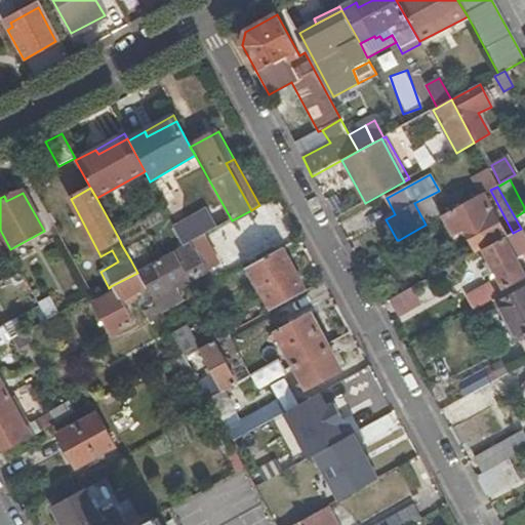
[(503,235),(482,195),(443,215),(453,235),(462,229),(476,223),(488,244),(503,235)]
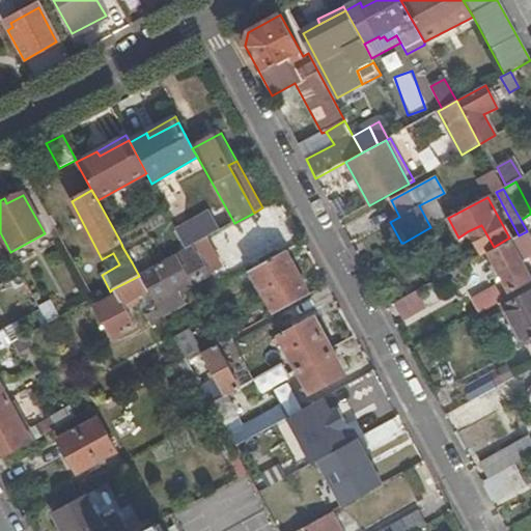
[(468,231),(481,256),(487,252),(494,249),(494,247),(481,225),(468,231)]
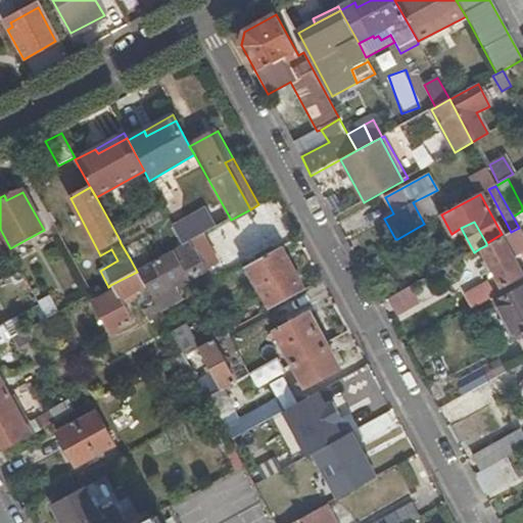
[(519,248),(522,256),(522,235),(519,228),(513,231),(522,247),(519,248)]
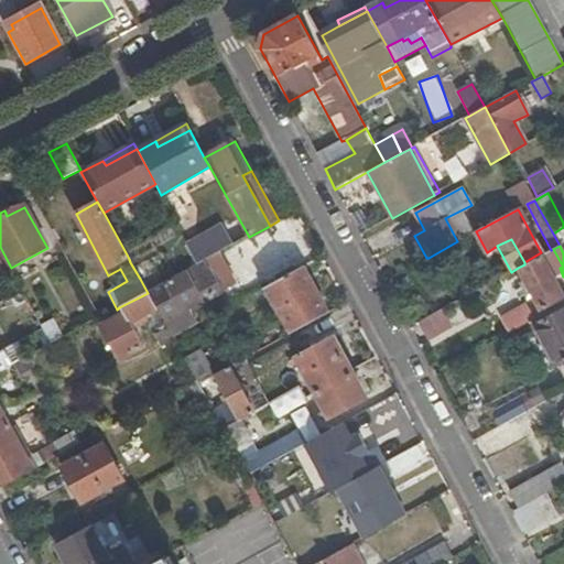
[(130,262),(140,279),(154,272),(143,252),(129,259),(130,262)]
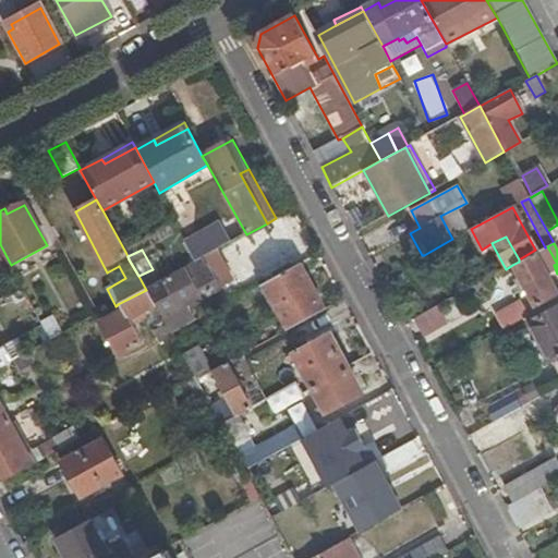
[(519,262),(512,265),(518,278),(512,280),(521,298),(526,293),(534,306),(557,293),(534,253),(519,262)]
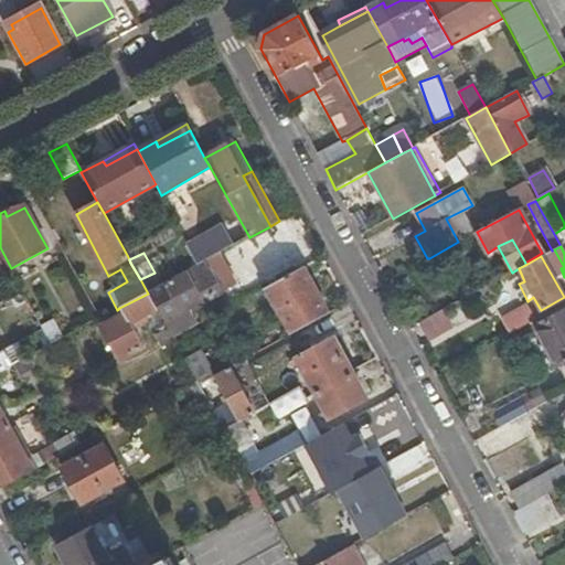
[(221,291),(205,262),(170,281),(148,294),(157,310),(170,336),(173,339),(196,326),(188,310),(221,291)]
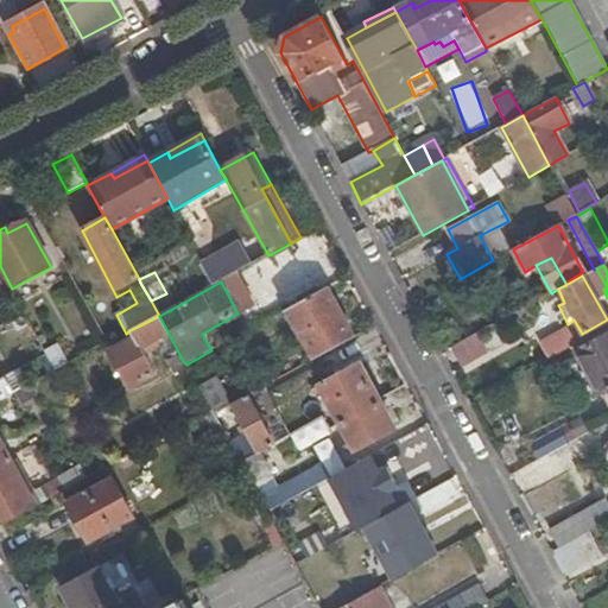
[(166,293),(151,301),(159,316),(183,303),(175,289),(166,293)]
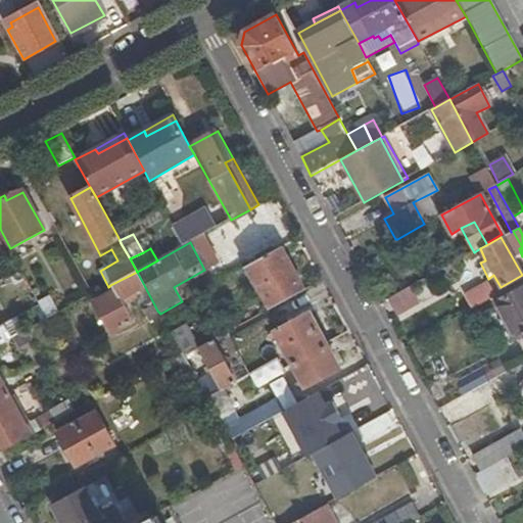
[(303,291),(281,248),(247,267),(270,310),(303,291)]
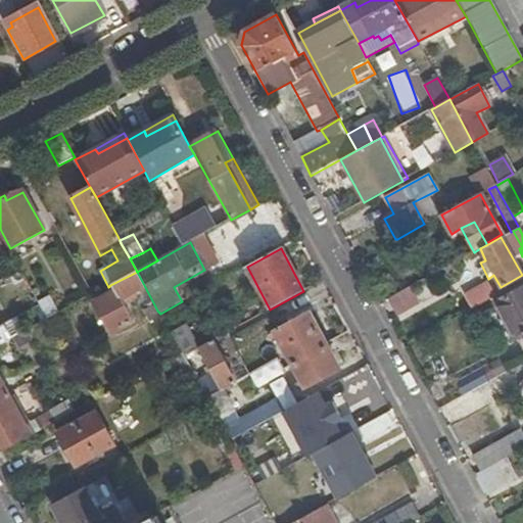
[(145,287),(137,272),(110,285),(114,291),(93,302),(110,335),(132,323),(121,300),(145,287)]
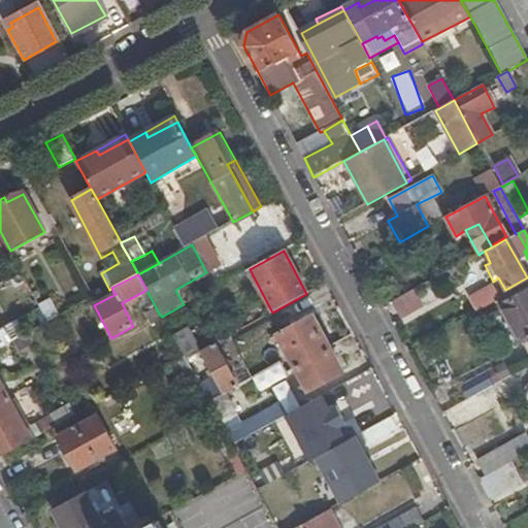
[(527,356),(527,284),(498,300),(527,356)]
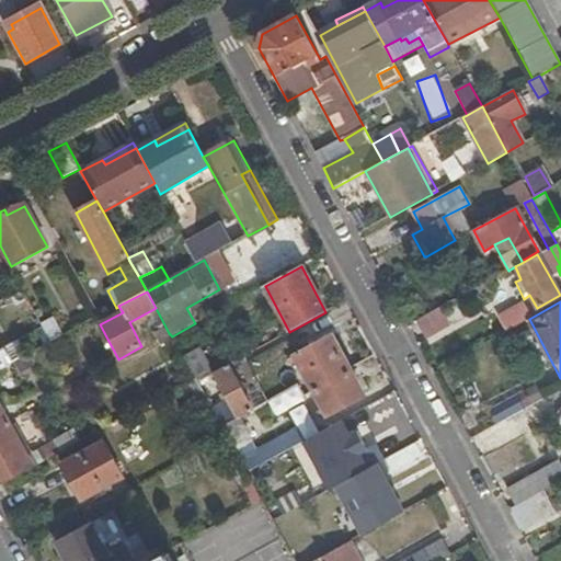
[(519,304),(501,313),(508,331),(528,321),(519,304)]
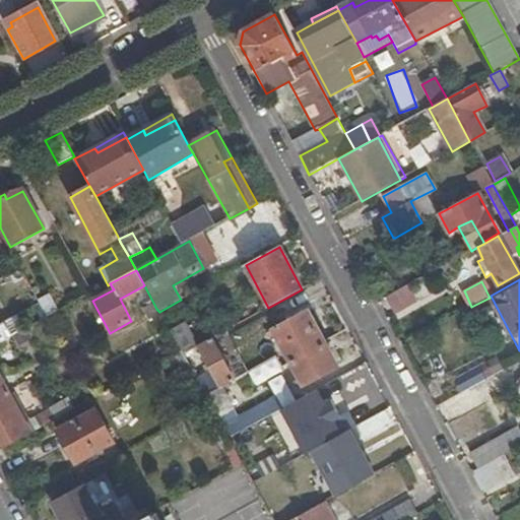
[(416,301),(409,289),(388,302),(395,314),(416,301)]
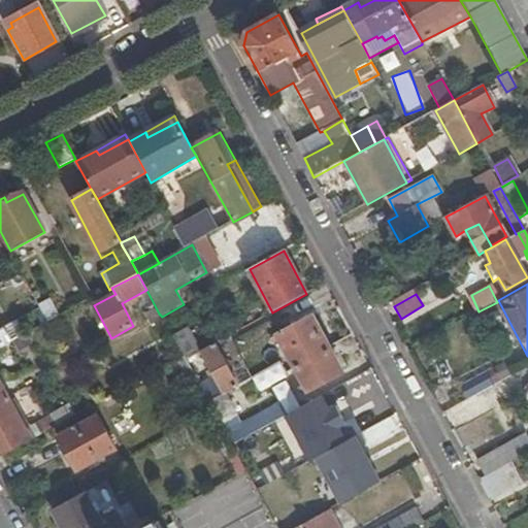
[(163,320),(162,317),(159,314),(151,319),(154,325),(163,320)]
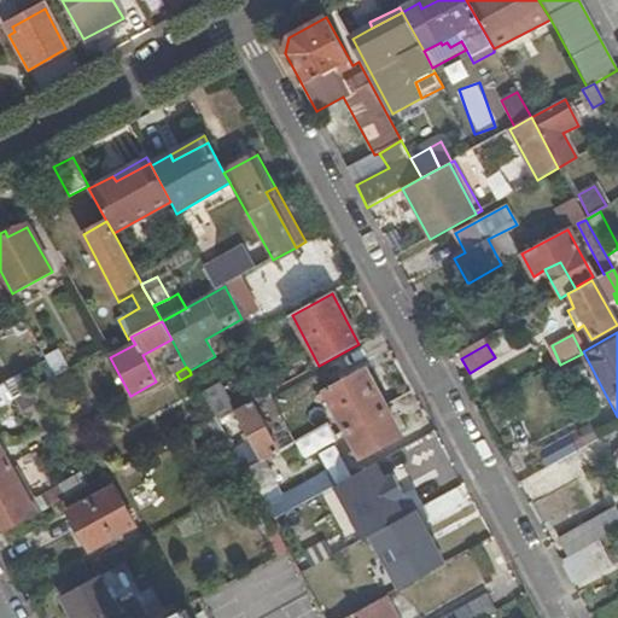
[(350,453),(354,461),(400,436),(365,371),(324,394),(354,450),(350,453)]
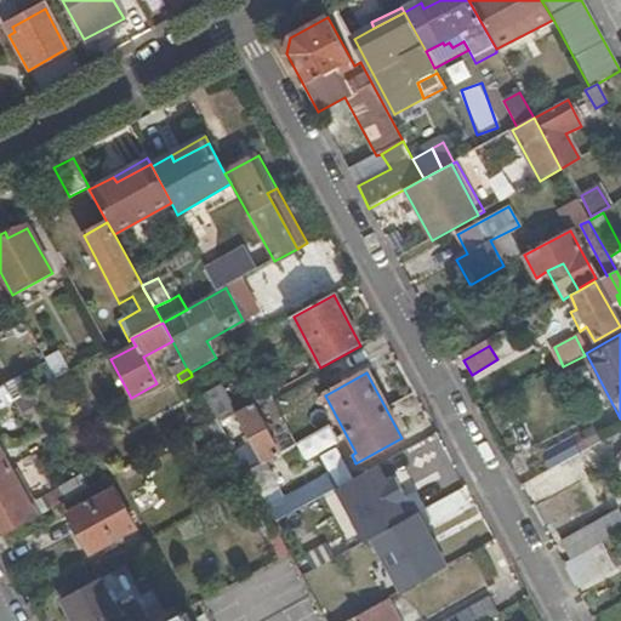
[(218,425),(237,415),(224,393),(216,392),(204,399),(217,421),(218,425)]
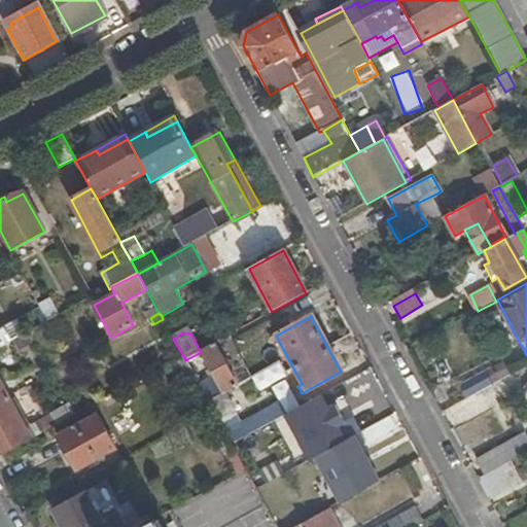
[(238,386),(215,344),(201,352),(185,360),(192,374),(203,369),(205,373),(209,370),(222,394),(209,401),(213,412),(221,425),(238,417),(226,394),(238,386)]
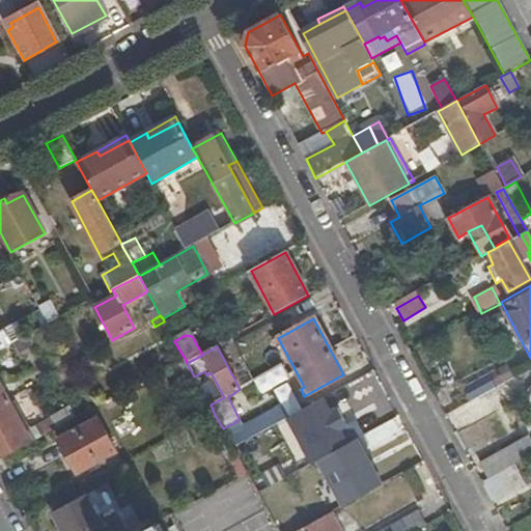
[(465,390),(471,401),(502,385),(496,373),(465,390)]
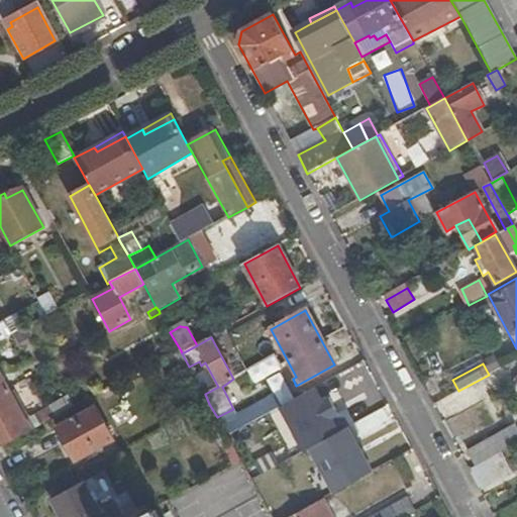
[(0,446),(52,419),(46,409),(33,416),(35,420),(26,424),(0,375),(0,446)]
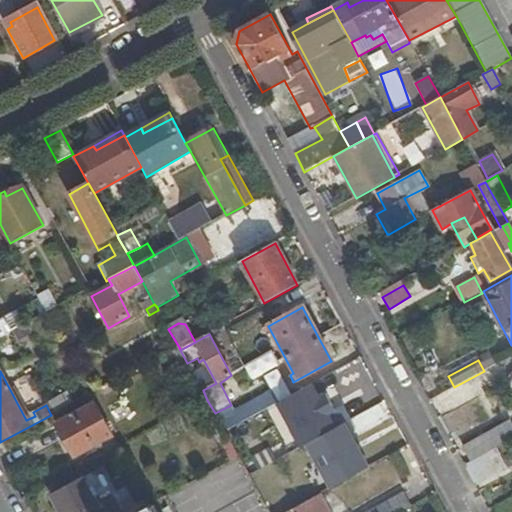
[(290,396),(278,403),(301,445),(306,442),(339,425),(315,382),(290,396)]
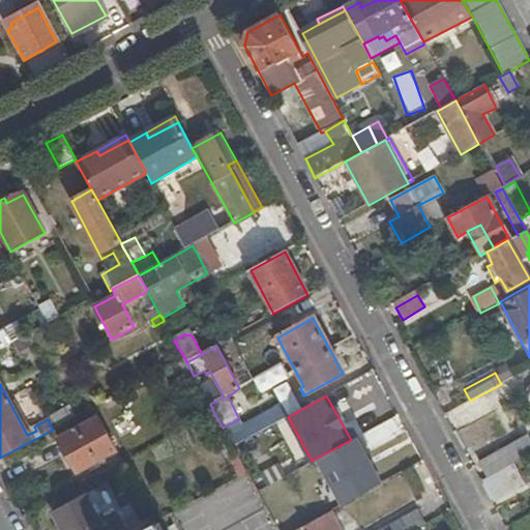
[(288,417),(300,410),(295,398),(227,435),(234,447),(288,417)]
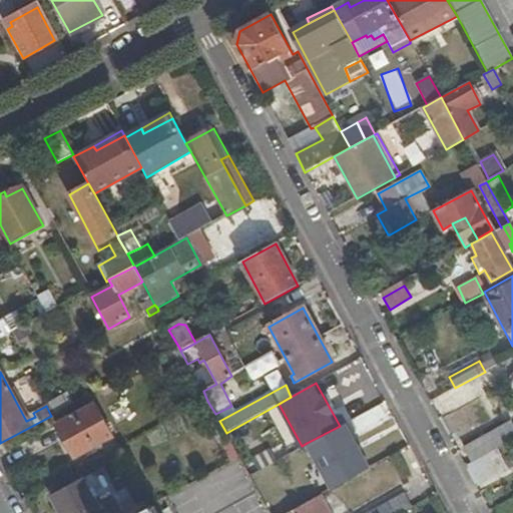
[(111,437),(94,404),(56,425),(74,458),(111,438),(110,437),(111,437)]
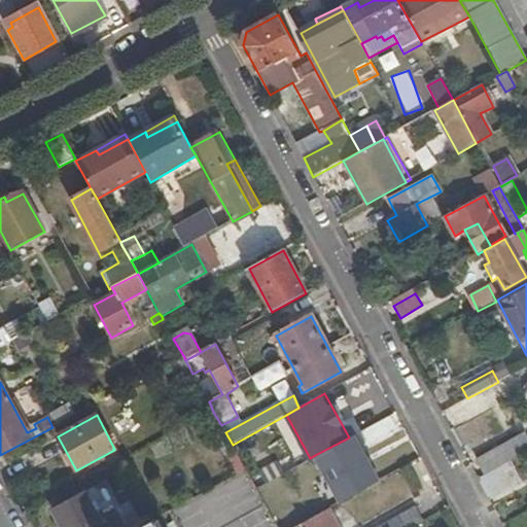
[(349,437),(315,455),(340,500),(383,478),(358,432),(349,437)]
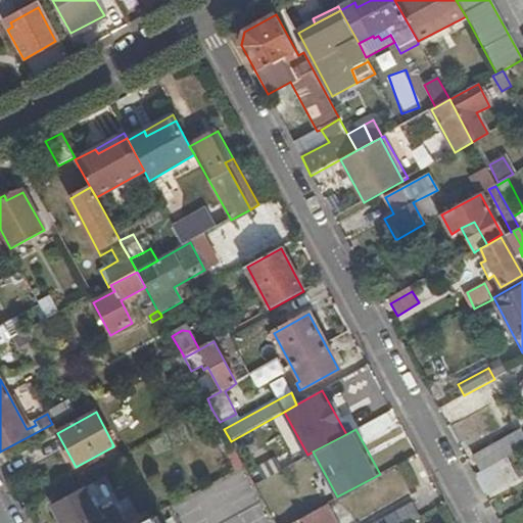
[(479,473),(510,456),(522,448),(522,435),(519,429),(470,456),(479,473)]
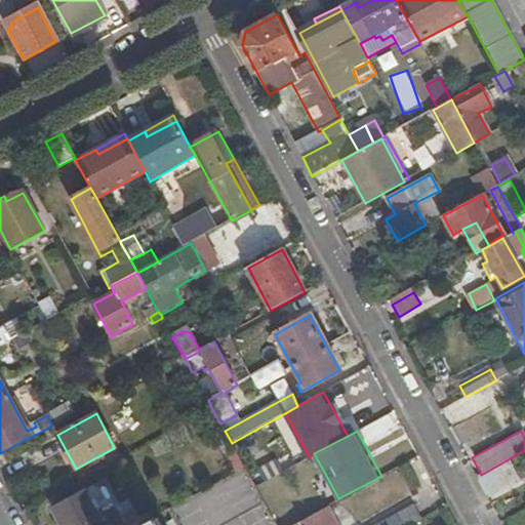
[(475,478),(484,495),(522,477),(512,457),(481,475),(475,478)]
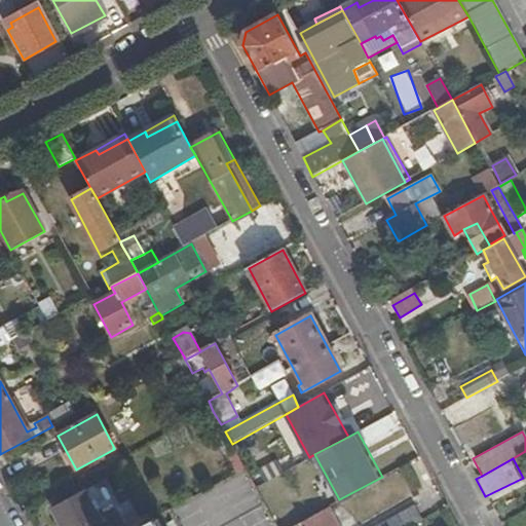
[(122,525),(116,514),(101,522),(85,492),(53,509),(63,525),(122,525)]
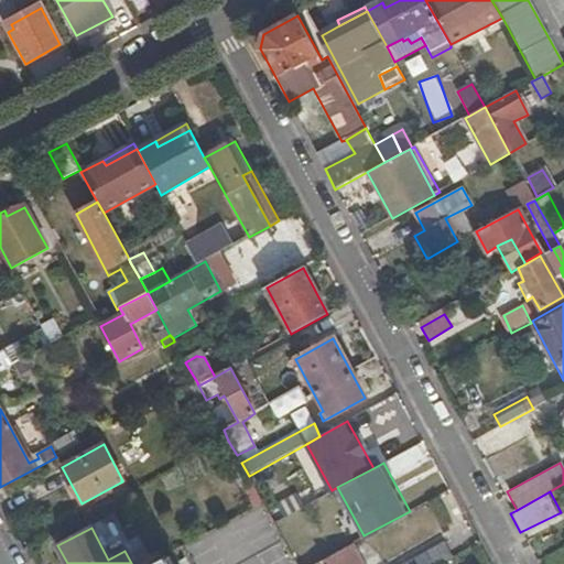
[(409,563),(360,563),(351,545),(337,553),(338,556),(324,563),(322,563),(322,562),(316,563),(441,563),(452,559),(443,545),(409,563)]
